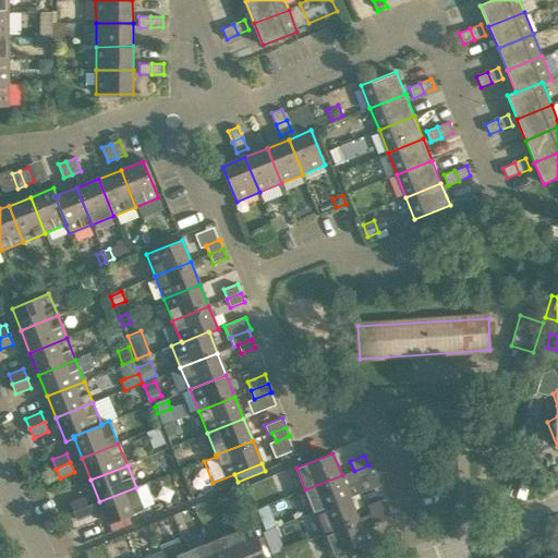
[(368,465),(354,471),(358,480),(372,473),(368,465)]
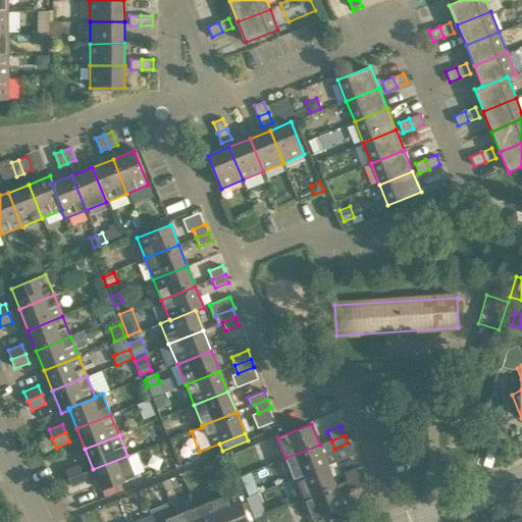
[(285,458),(294,479),(327,465),(320,445),(285,458)]
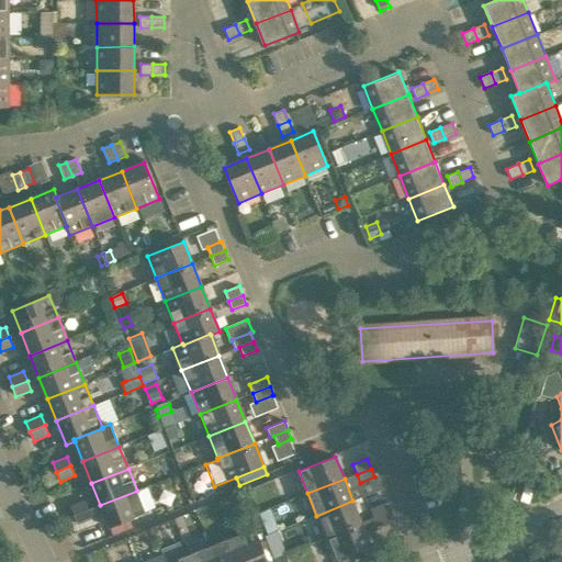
[(146,513),(137,491),(100,505),(88,509),(91,519),(92,521),(104,516),(110,528),(128,520),(146,513)]
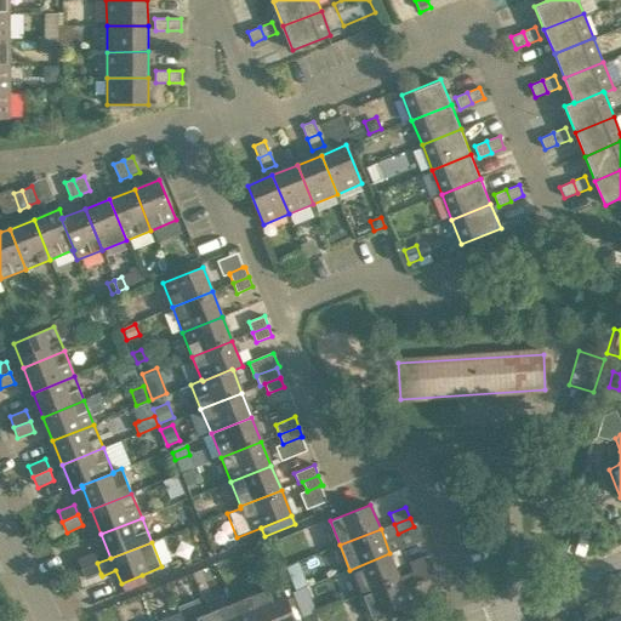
[(93,552),(78,559),(81,570),(97,563),(93,552)]
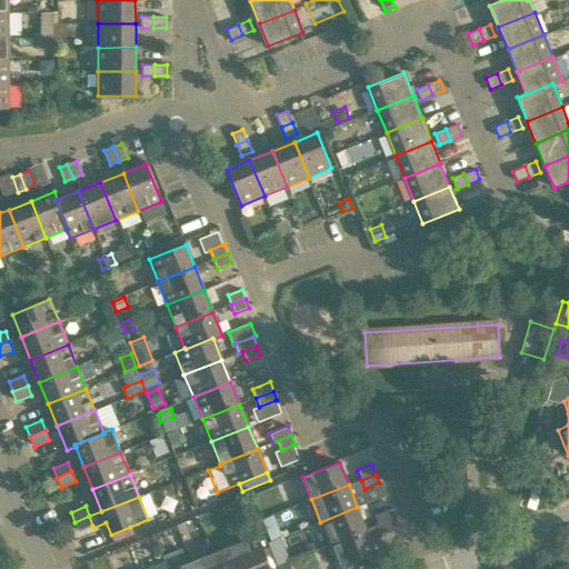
[(320,522),(329,545),(366,529),(357,507),(320,522)]
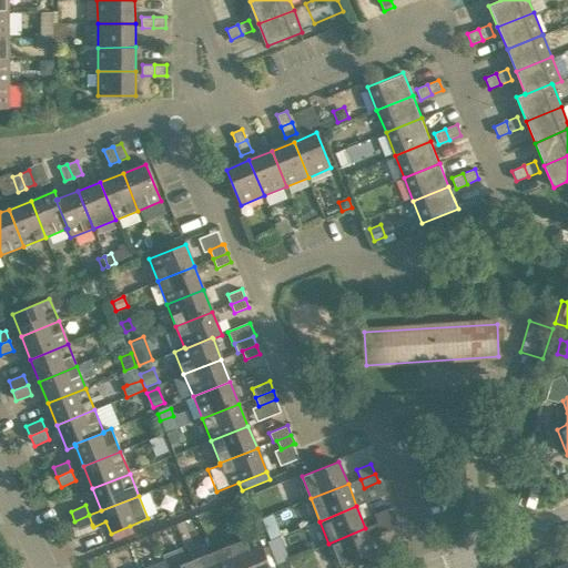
[(375,515),(378,524),(393,518),(389,509),(375,515)]
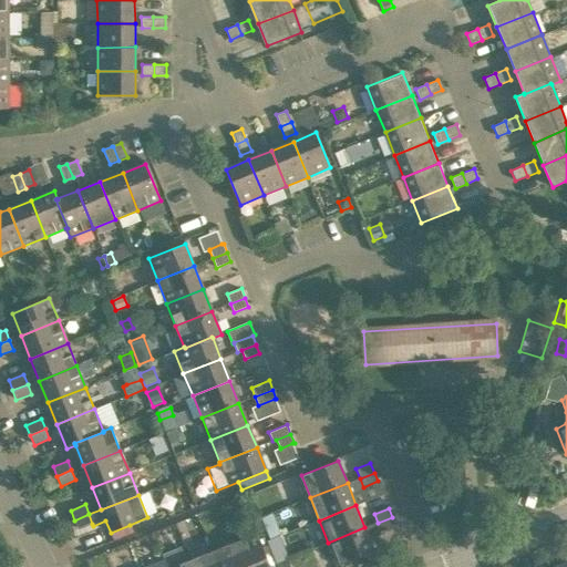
[(74,521),(79,529),(92,524),(89,514),(74,521)]
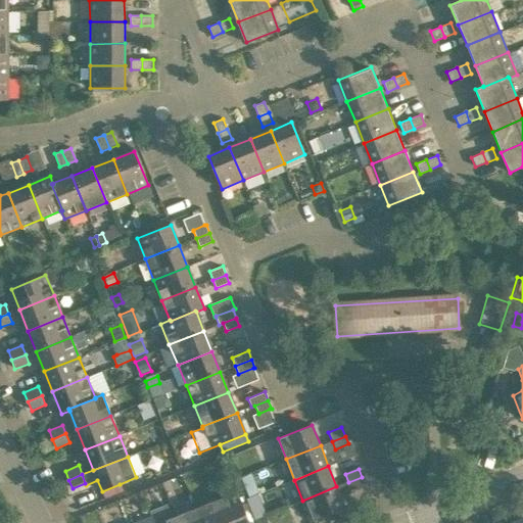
[(362,477),(348,482),(351,490),(357,503),(374,495),(369,483),(365,485),(362,477)]
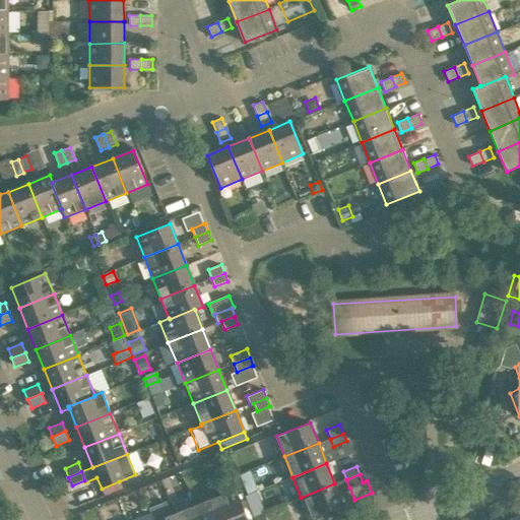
[(119,481),(102,489),(105,496),(122,489),(119,481)]
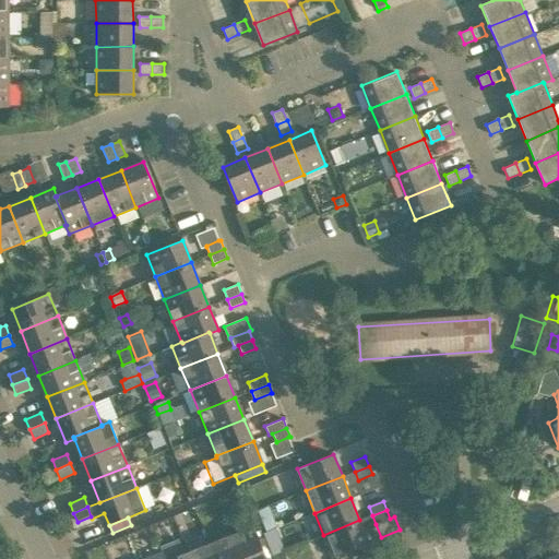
[(359,520),(323,535),(332,557),(368,543),(359,520)]
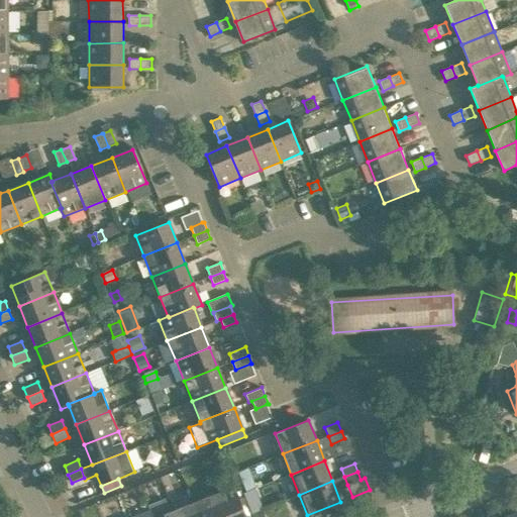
[(245,516),(234,487),(215,495),(223,516),(245,516)]
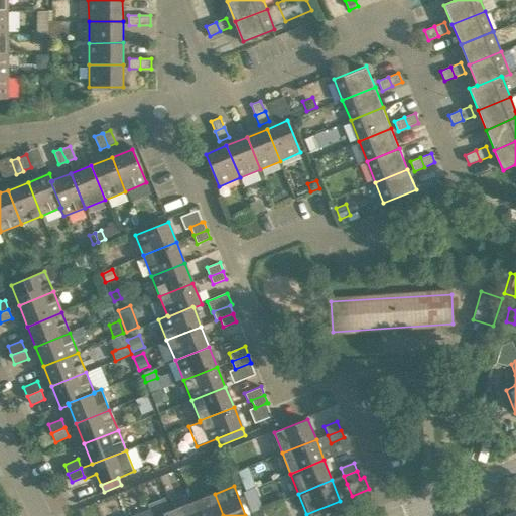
[(223,515),(215,494),(194,502),(199,515),(223,515)]
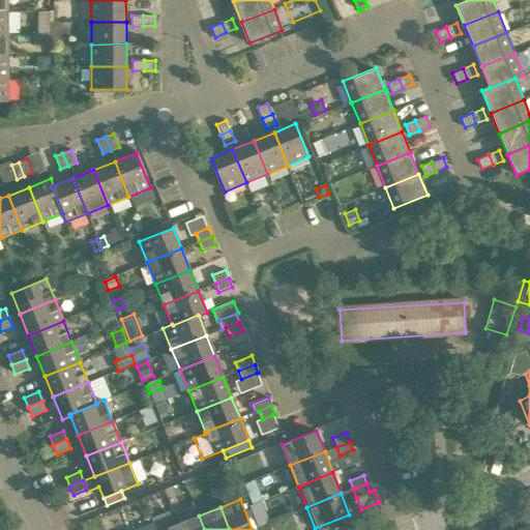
[(178,524),(180,529),(204,529),(199,516),(178,524)]
